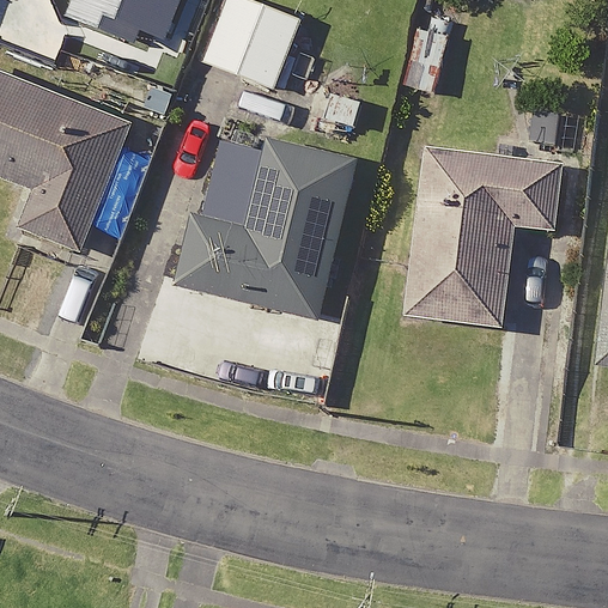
[(322,0),(225,0),(200,60),(281,95),(322,0)]
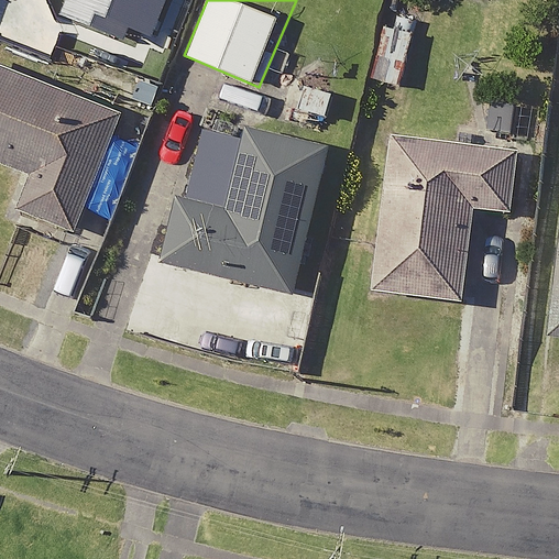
[(414,22),(387,15),(371,80),(398,87),(414,22)]
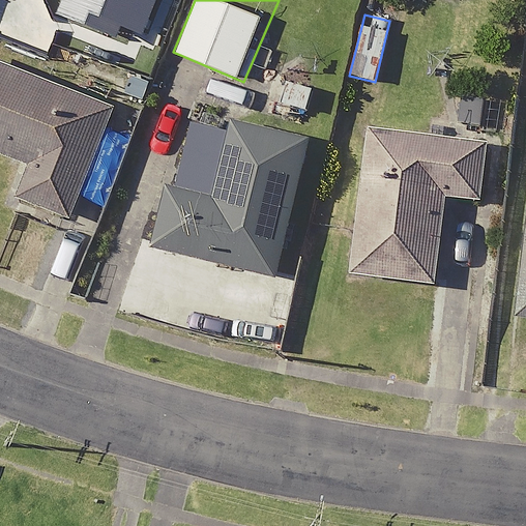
[(113,107),(0,60),(0,152),(25,163),(11,195),(68,218),(113,107)]
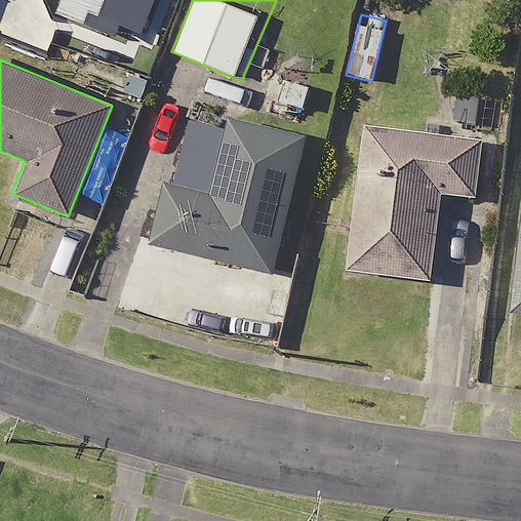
[(304,137),(222,117),(202,195),(165,186),(151,244),(271,273),(304,137)]
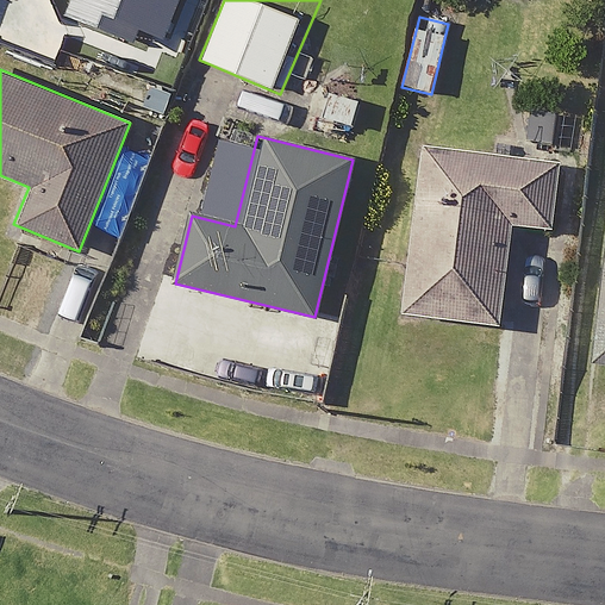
[(557,163),(422,145),(400,313),(496,325),(509,224),(548,229),(557,163)]
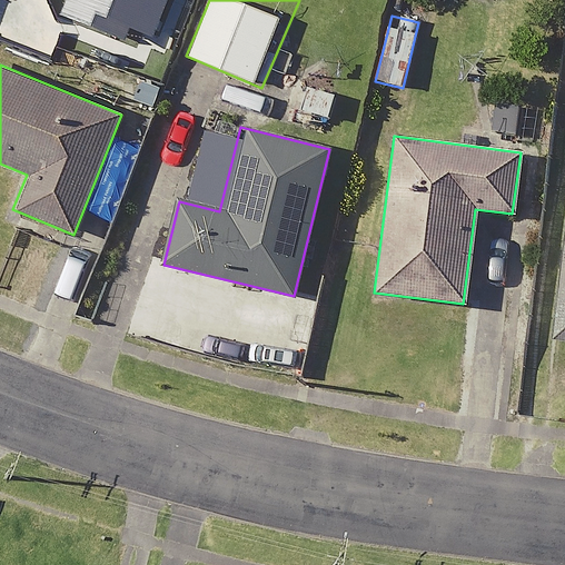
[(564,244),(554,340),(564,342),(564,244)]
